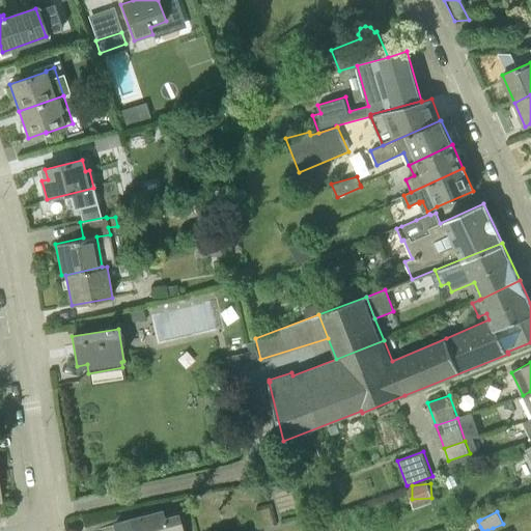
[(147,530),(144,516),(114,524),(116,530),(147,530)]
